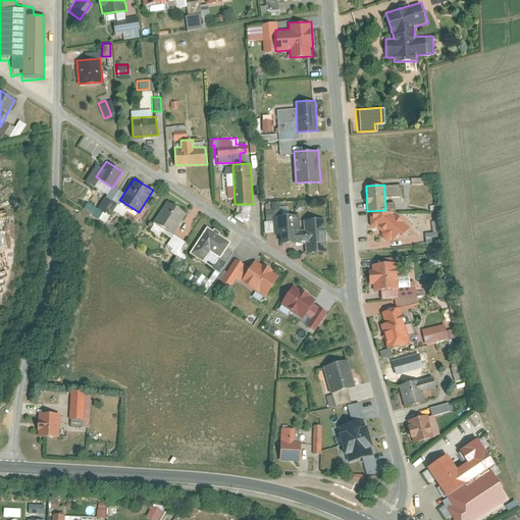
[(167,200),(154,220),(173,232),(186,212),(167,200)]
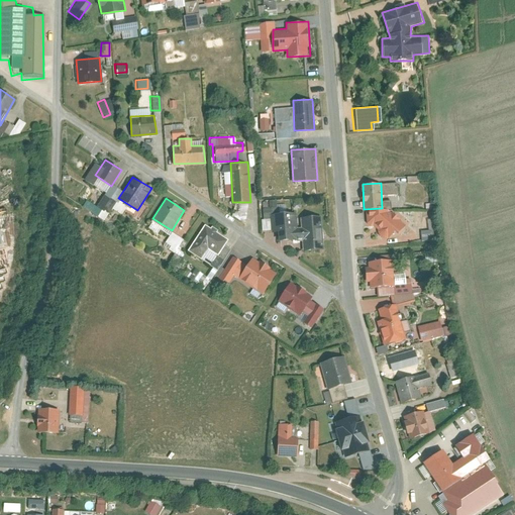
[(382,208),(364,209),(364,219),(393,242),(406,224),(382,208)]
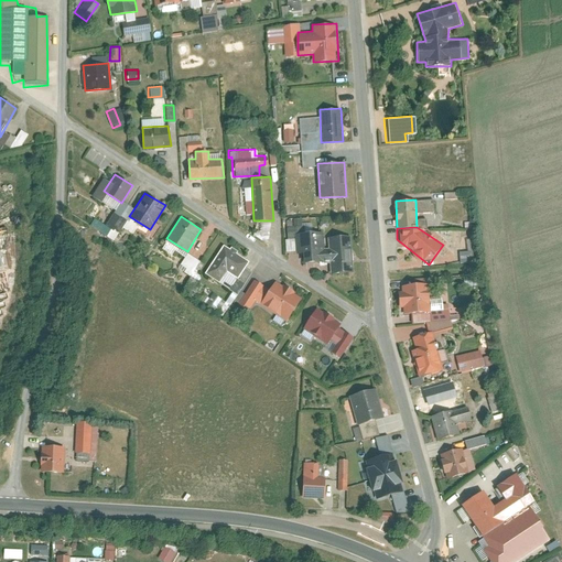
[(323,230),(296,233),(298,252),(304,251),(305,262),(330,261),(332,273),(353,271),(350,235),(330,236),(330,247),(324,246),(323,230)]
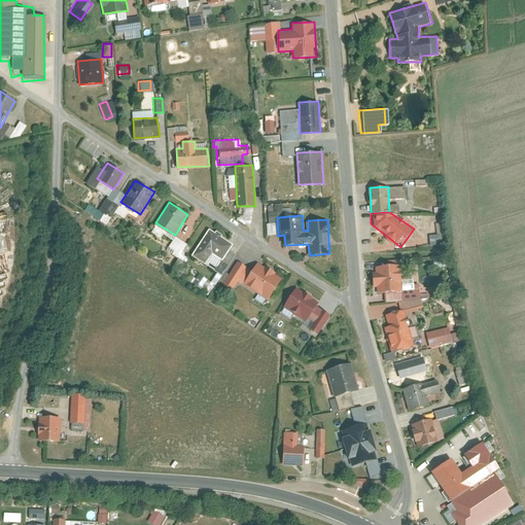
[(209,228),(191,254),(205,263),(213,252),(223,258),(233,243),(209,228)]
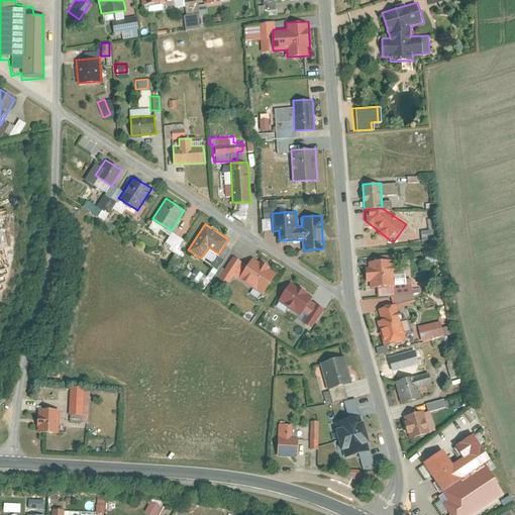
[(277,272),(252,255),(238,277),(264,293),(277,272)]
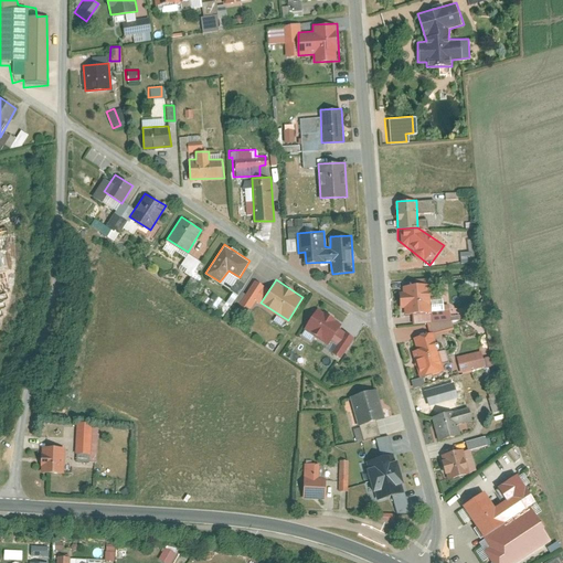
[(429,284),(402,285),(403,314),(431,312),(429,284)]
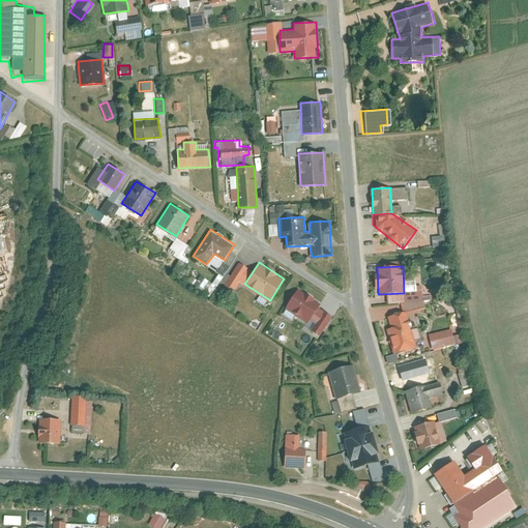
[(321,303),(297,288),(285,308),(308,322),(321,303)]
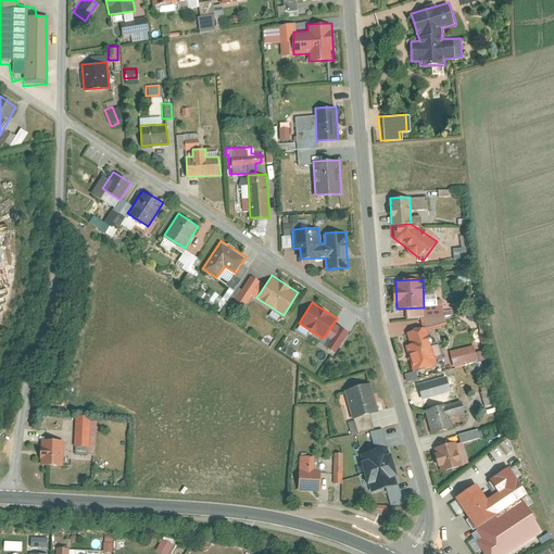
[(427,326),(406,331),(410,343),(406,344),(413,372),(437,364),(427,326)]
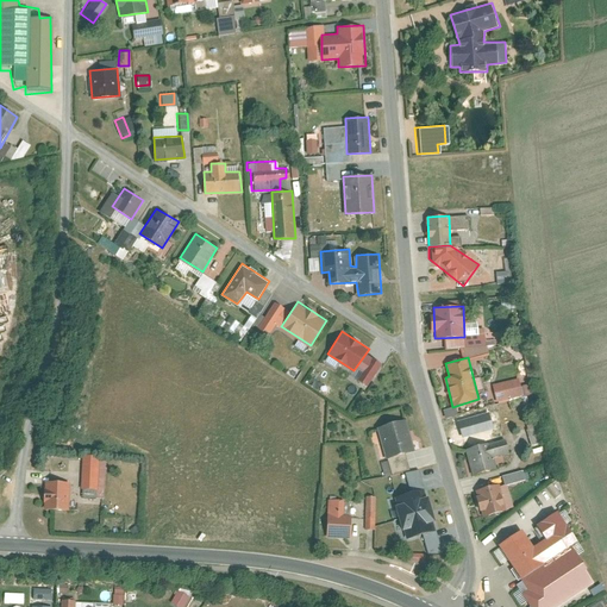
[(518,377),(493,383),(498,400),(524,393),(518,377)]
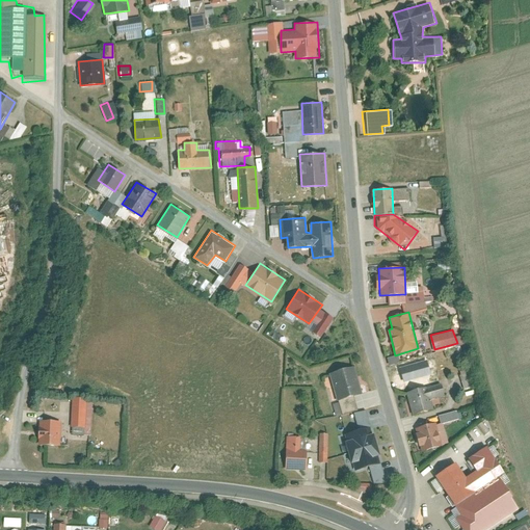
[(354,365),(329,371),(337,399),(362,392),(354,365)]
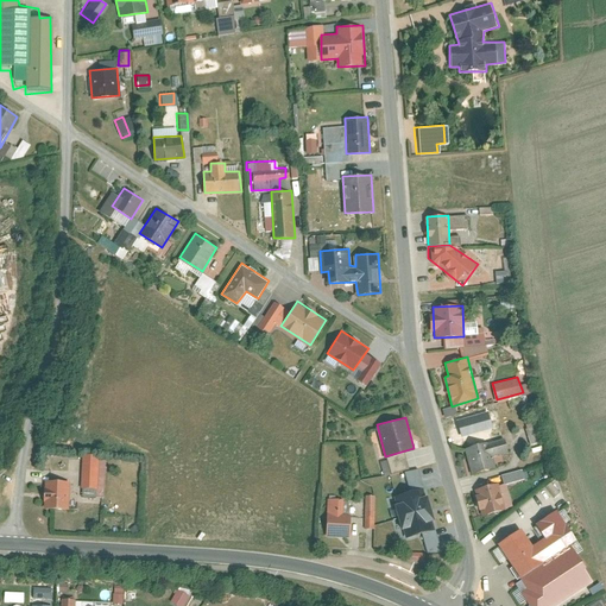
[(505,436),(464,446),(471,472),(496,466),(492,454),(509,449),(505,436)]
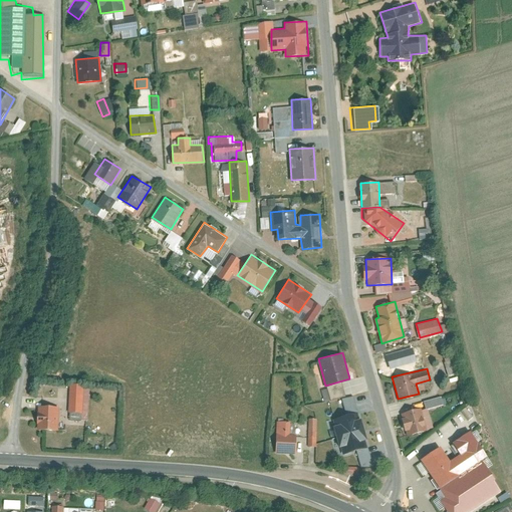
[(84,382),(70,382),(68,410),(82,411),(84,382)]
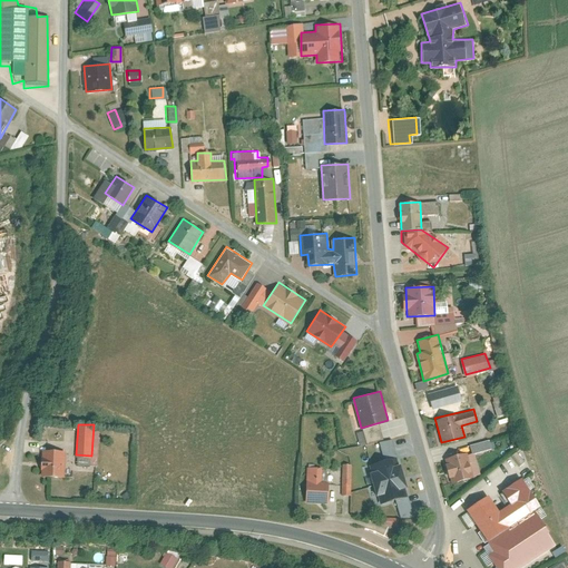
[(65,449),(41,448),(41,475),(64,476),(65,449)]
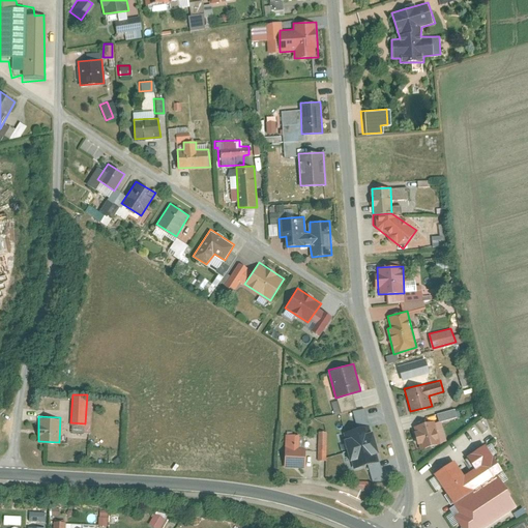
[(479,432),(485,429),(480,418),(475,420),(479,432)]
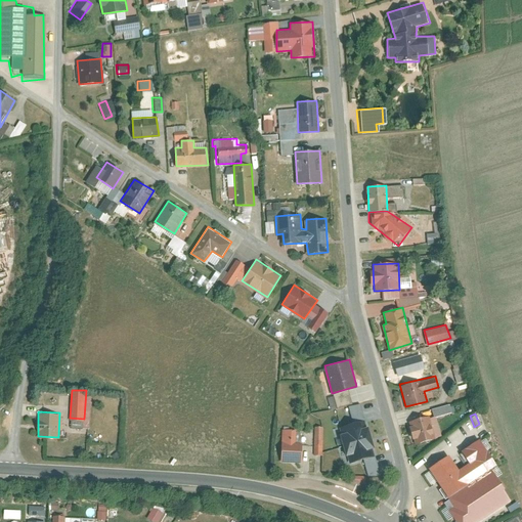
[(428,415),(408,420),(415,443),(436,436),(428,415)]
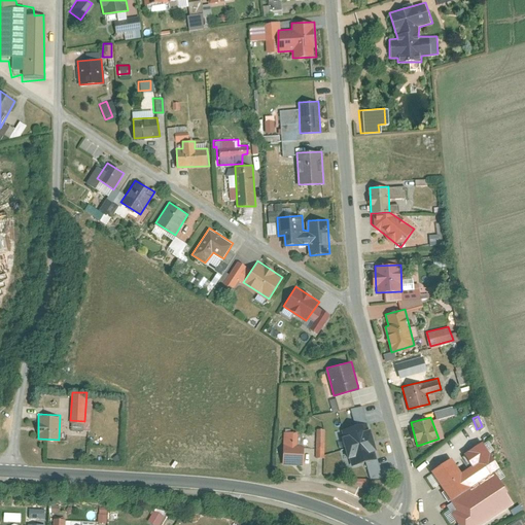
[(298,430),(284,429),(282,462),(304,463),(305,444),(296,444),(298,430)]
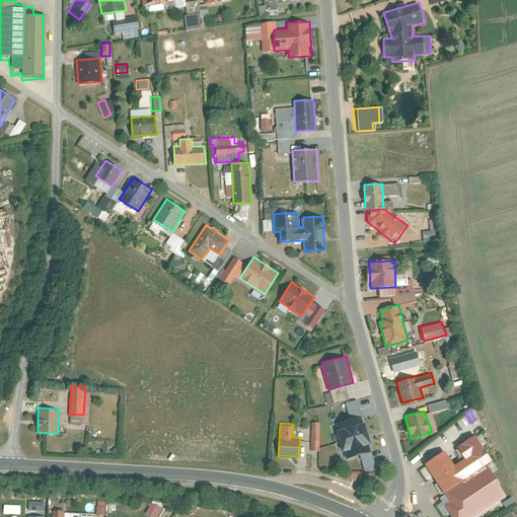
[(444,450),(422,468),(448,516),(478,516),(505,500),(475,439),(454,453),(459,461),(452,465),(444,450)]
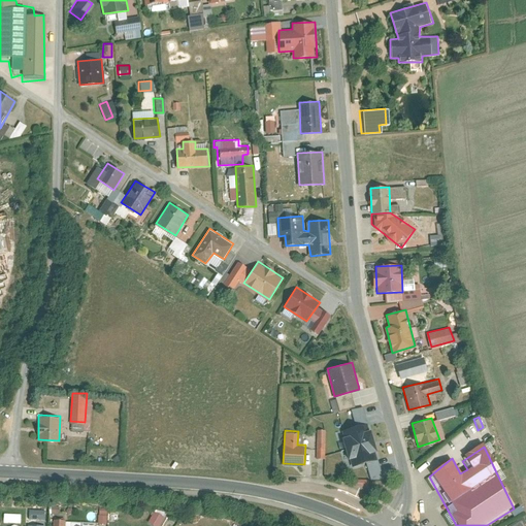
[(26,519),(41,519),(41,508),(26,508),(26,519)]
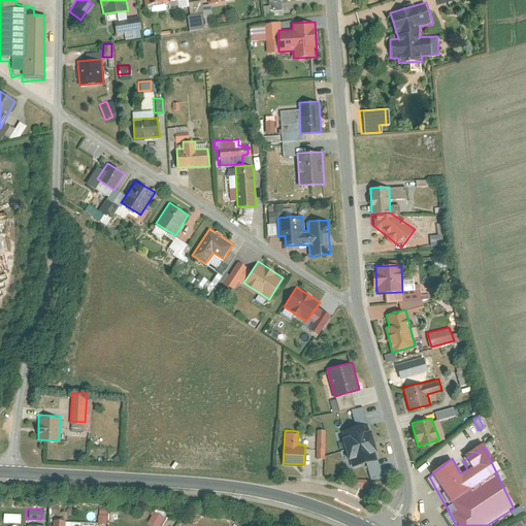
[(96,510),(96,523),(104,523),(104,510),(96,510)]
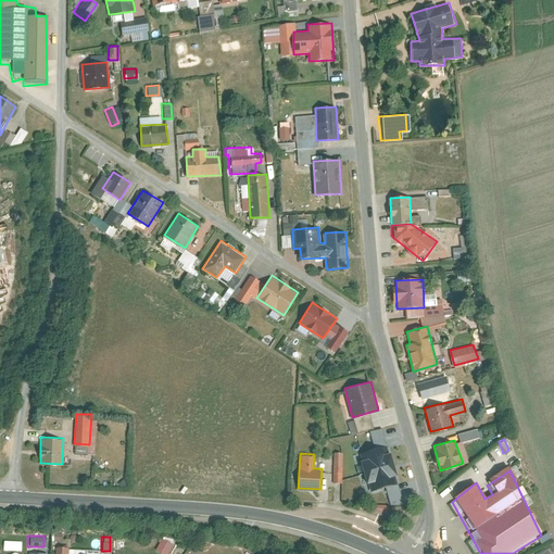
[(160,538),(153,550),(162,553),(164,553),(171,544),(160,538)]
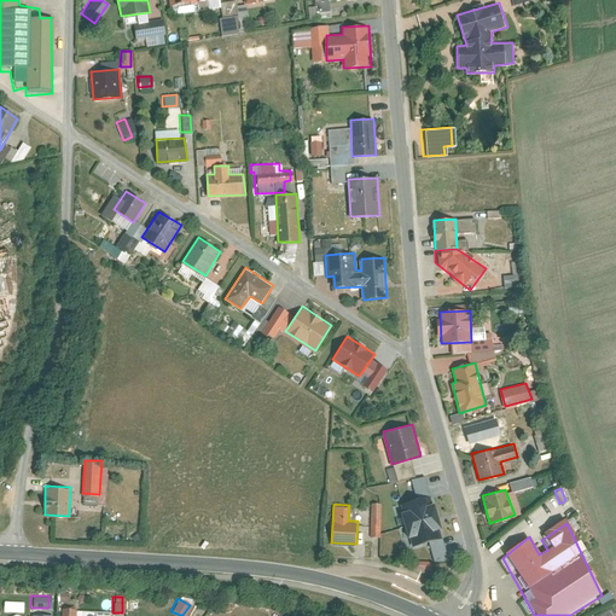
[(610,605),(586,615),(612,615),(615,615),(610,605)]
